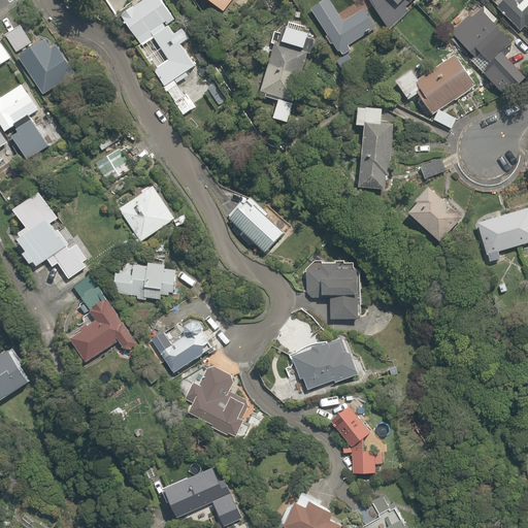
[(128,1),(127,0),(104,0),(113,11),(128,1)]
